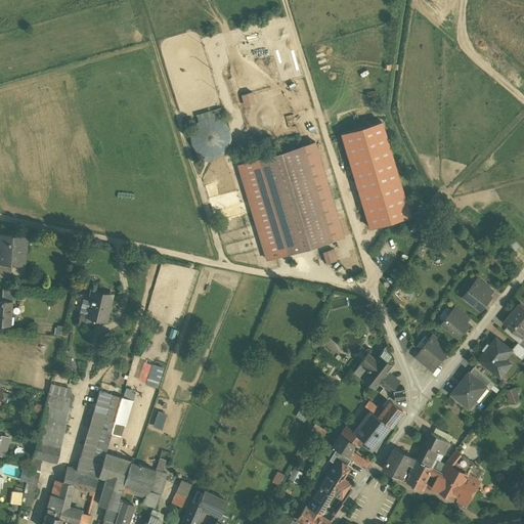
[(251,91),(239,92),(242,104),(252,102),(251,91)]
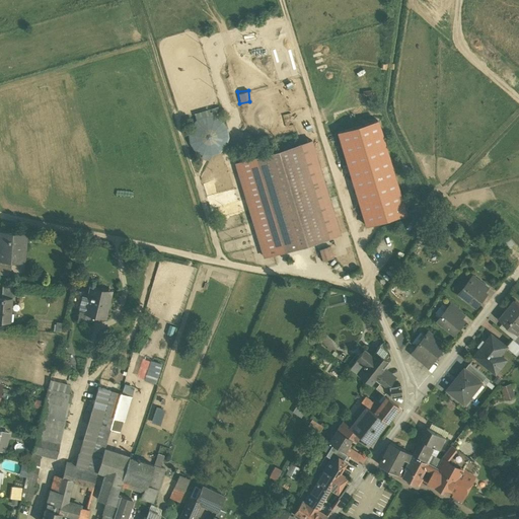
[(187,137),(189,144),(194,149),(201,153),(208,154),(214,153),(220,150),(225,145),(228,139),(229,132),(228,126),(225,120),(220,115),(214,112),(207,110),(200,113),(193,116),(189,122),(186,129),(187,137)]
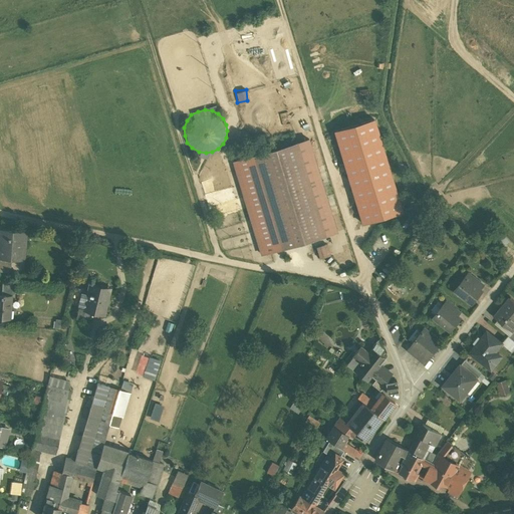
[(280,113),(283,124),(290,122),(287,111),(280,113)]
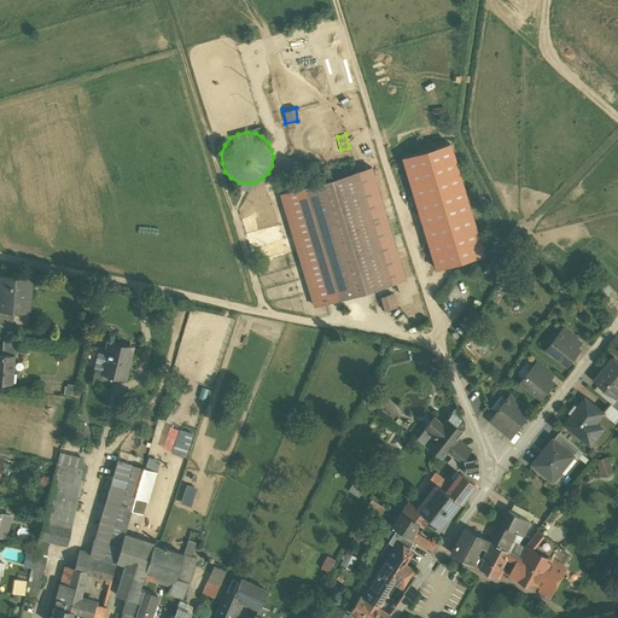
[(450,146),(404,159),(437,268),(483,255),(450,146)]
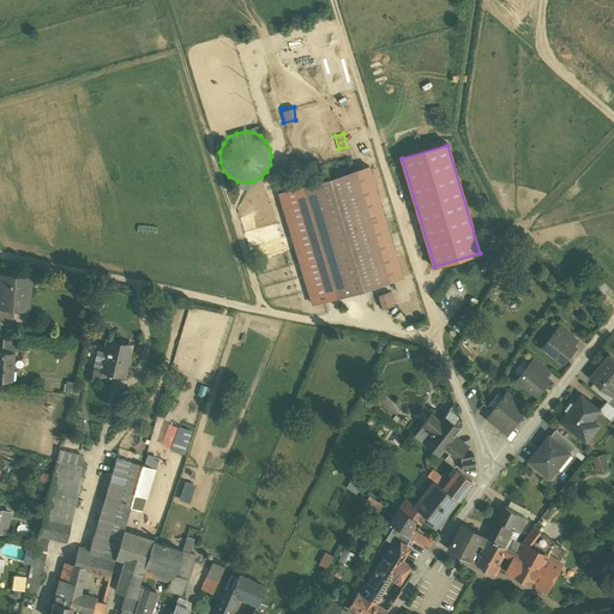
[(355,170),(283,192),(317,302),(404,276),(371,166),(355,170)]
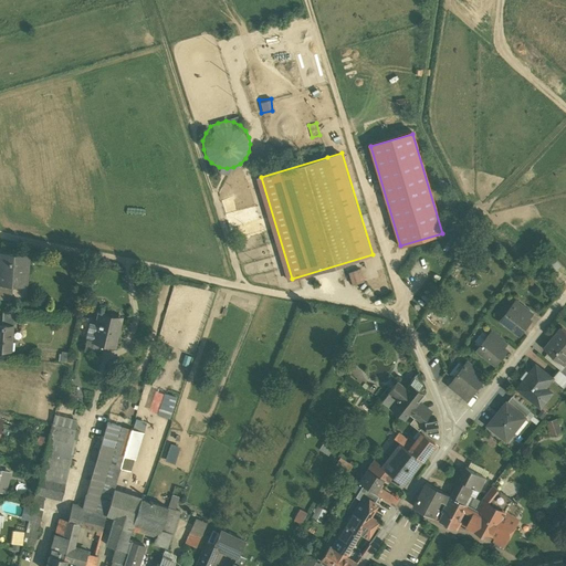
[(28,255),(0,253),(0,260),(1,260),(1,270),(0,270),(0,283),(12,284),(20,285),(21,270),(27,270),(28,255)]
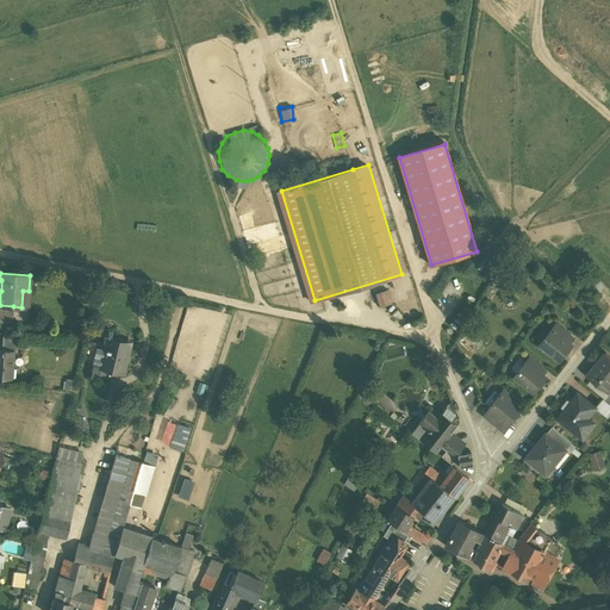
[(604,286),(597,279),(589,286),(596,293),(604,286)]
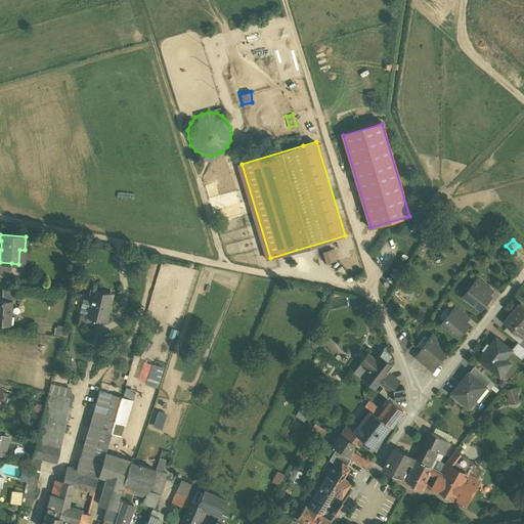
[(333,248),(320,251),(323,263),(335,260),(333,248)]
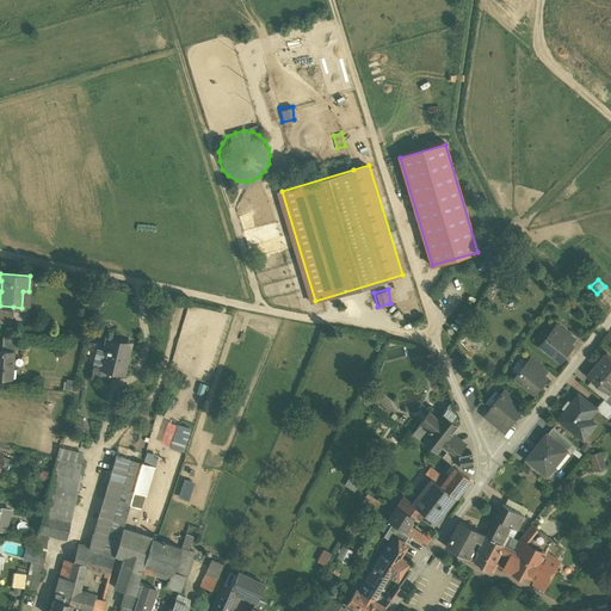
[(13,307),(0,306),(0,321),(12,323),(13,307)]
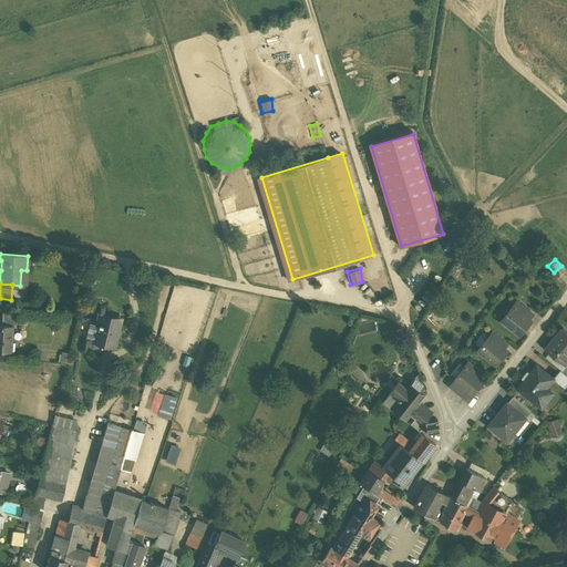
[(529,311),(516,300),(512,307),(515,309),(525,317),(529,311)]
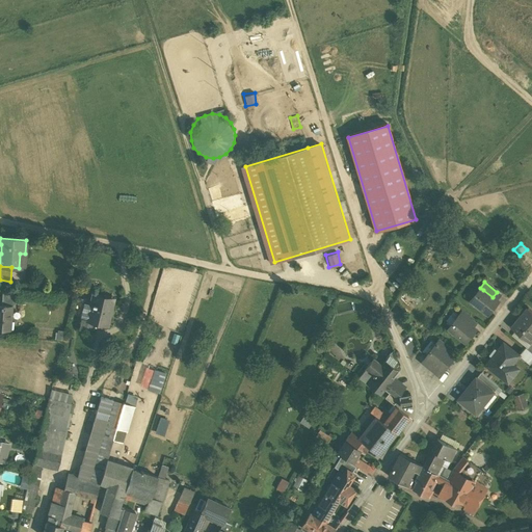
[(493,297),(483,290),(480,294),(477,294),(472,300),(488,314),(491,311),(490,309),(497,300),(493,297)]
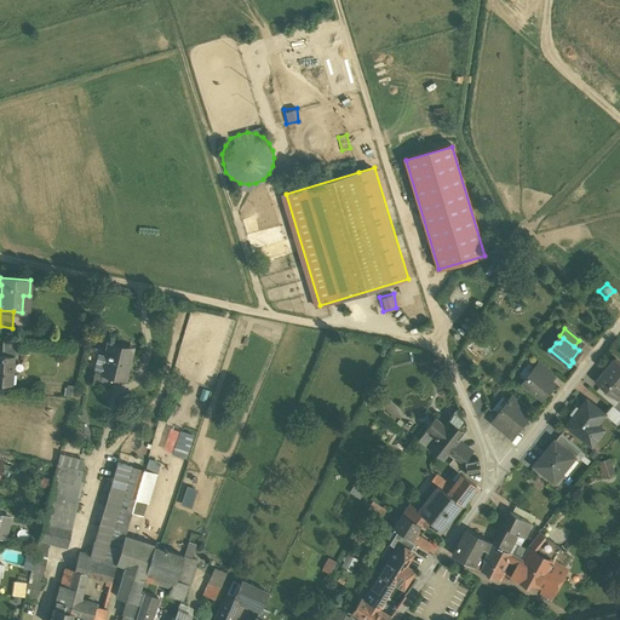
[(21,342),(5,340),(5,349),(21,350),(21,342)]
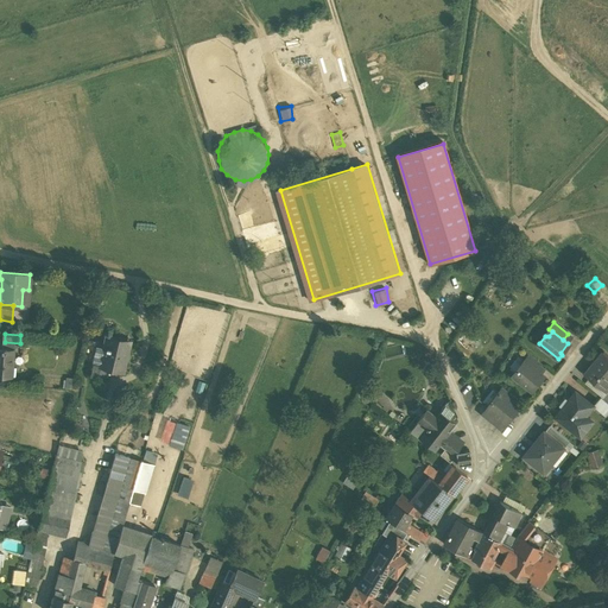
[(130,343),(106,337),(103,349),(101,349),(97,365),(102,366),(102,367),(111,369),(124,372),(127,361),(126,361),(130,343)]
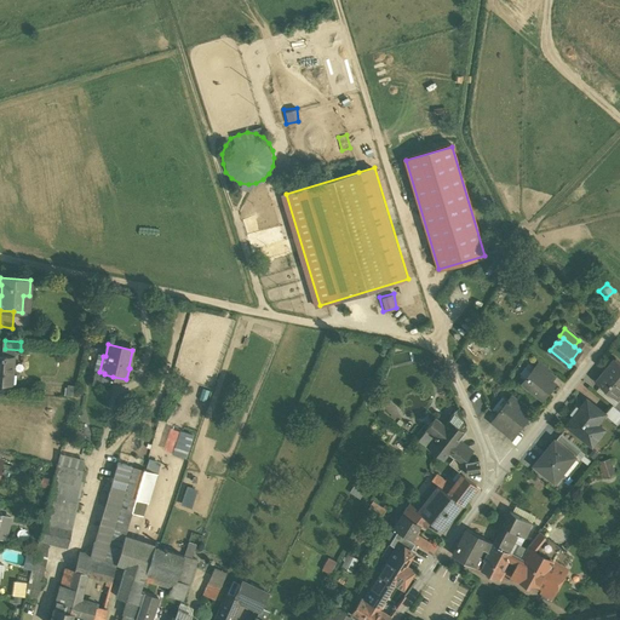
[(394,362),(411,360),(409,351),(392,354),(394,362)]
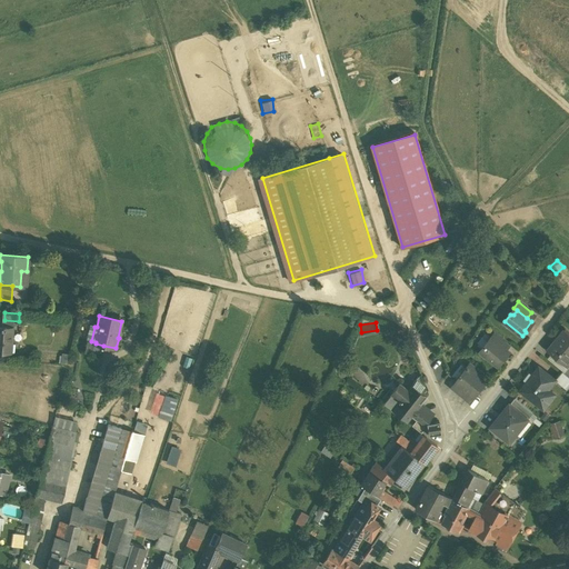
[(12,327),(0,326),(0,351),(10,353),(12,327)]
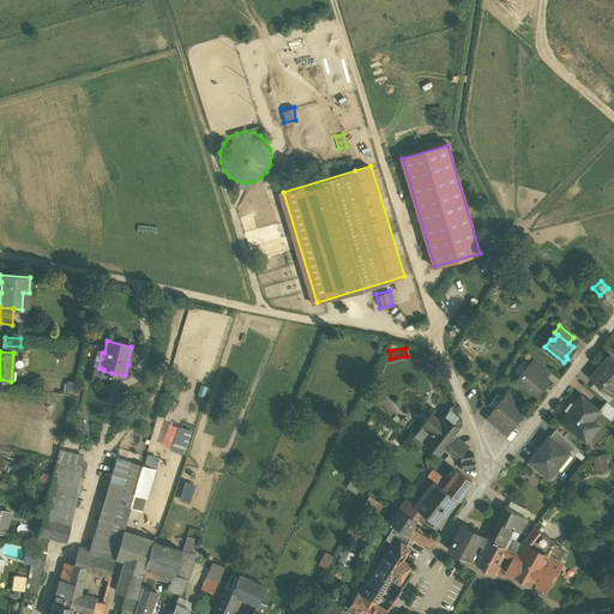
[(613,391),(613,359),(609,355),(590,378),(612,395),(613,391)]
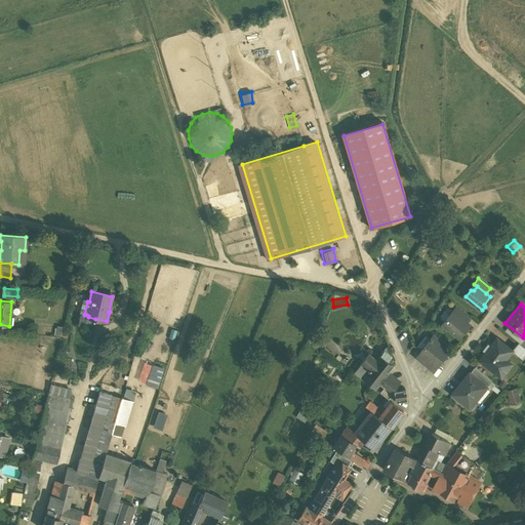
[(471,318),(456,307),(452,312),(453,313),(453,312),(467,323),(471,318)]
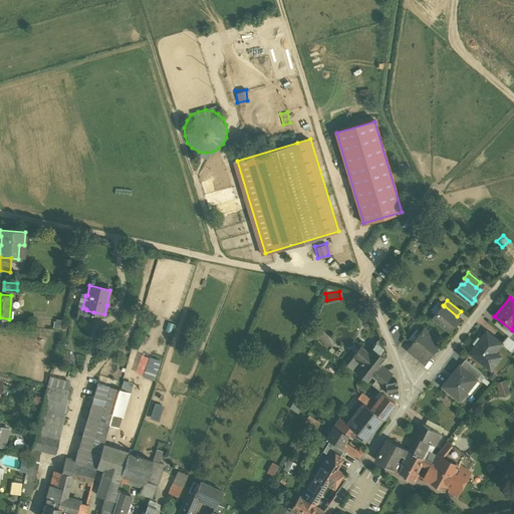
[(457,316),(444,305),(444,306),(434,317),(451,330),(453,327),(453,325),(459,317),(457,316)]
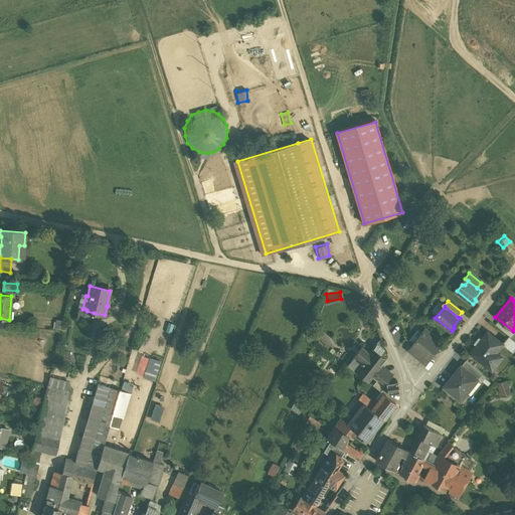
[(94,313),(87,311),(87,310),(82,309),(78,309),(75,319),(92,323),(94,313)]
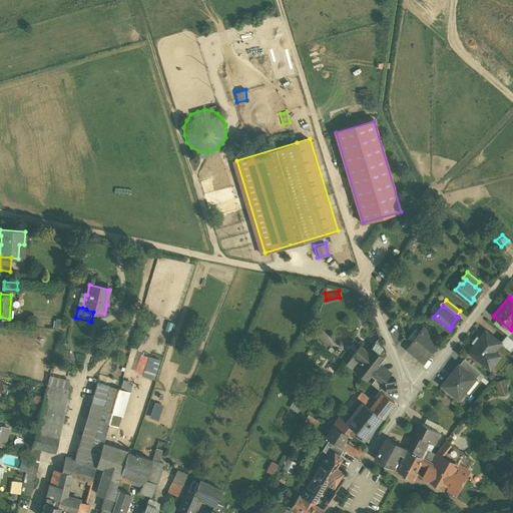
[(317,327),(309,328),(310,340),(318,339),(317,327)]
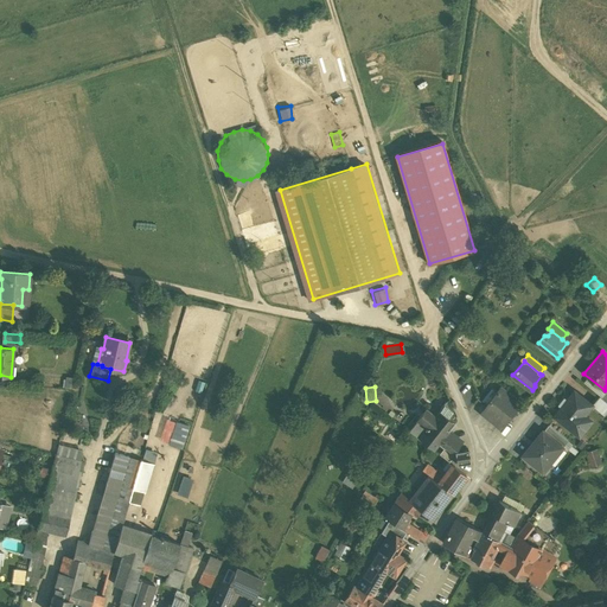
[(518,400),(502,387),(497,393),(498,394),(498,393),(513,404),(518,400)]
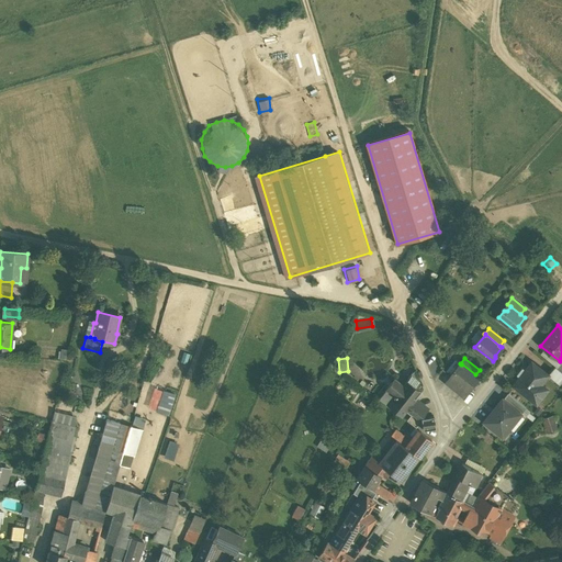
[(548,374),(532,362),(514,385),(537,404),(544,395),(537,390),(549,375),(548,374)]
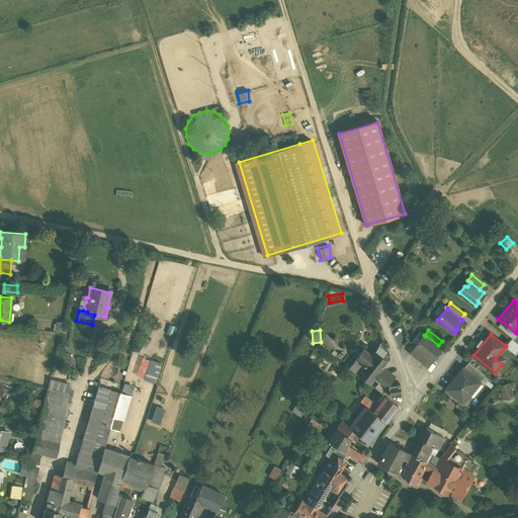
[(438,345),(425,335),(425,336),(411,353),(427,366),(434,357),(434,355),(440,347),(438,345)]
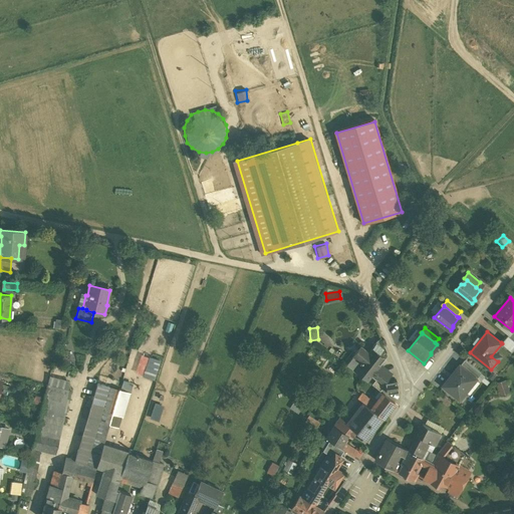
[(513,348),(513,342),(506,336),(501,342),(502,343),(512,351),(513,348)]
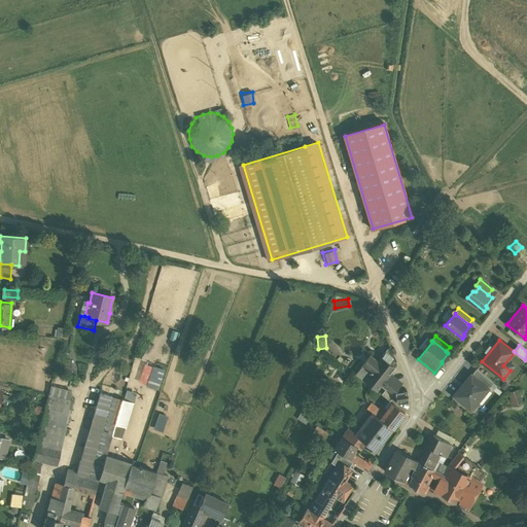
[(378,361),(372,356),(363,365),(370,371),(369,372),(370,372),(363,380),(390,400),(392,398),(395,401),(396,400),(396,402),(408,400),(407,389),(400,390),(400,386),(390,378),(391,375),(389,374),(394,366),(392,365),(394,361),(388,348),(378,361)]
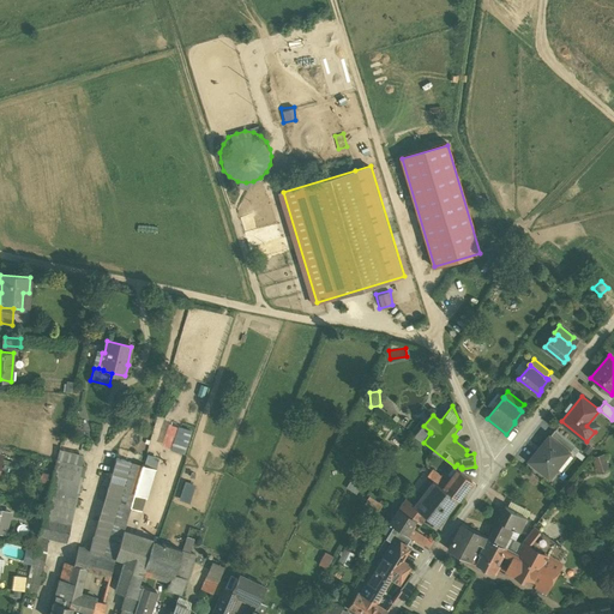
[(180,427),(173,450),(182,453),(191,431),(180,427)]
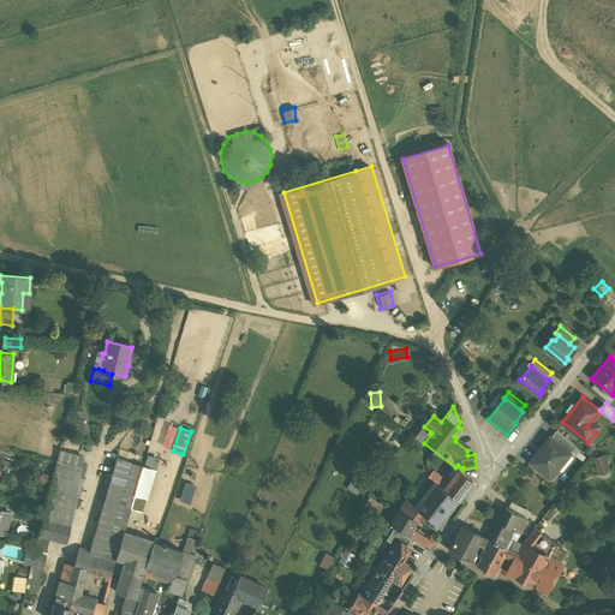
[(575,446),(556,430),(551,437),(571,453),(575,446)]
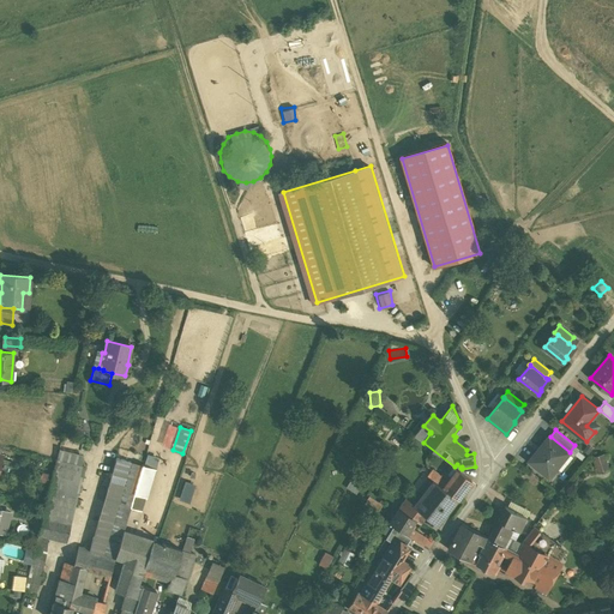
[(551,437),(549,435),(529,461),(551,477),(571,452),(551,437)]
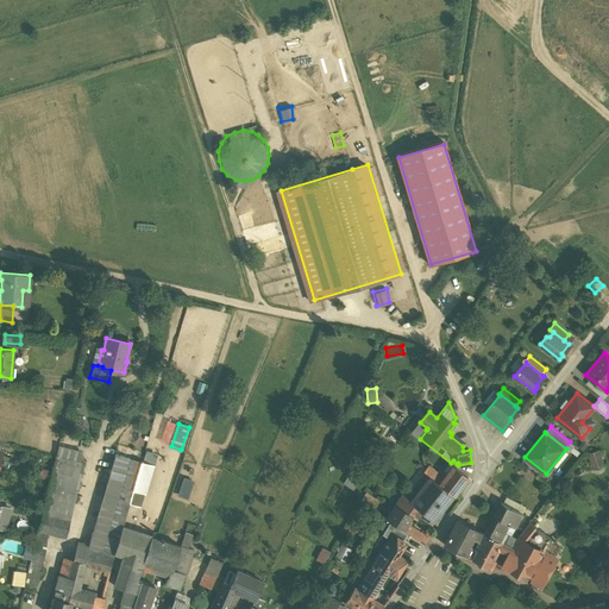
[(140,460),(152,464),(156,453),(144,450),(140,460)]
